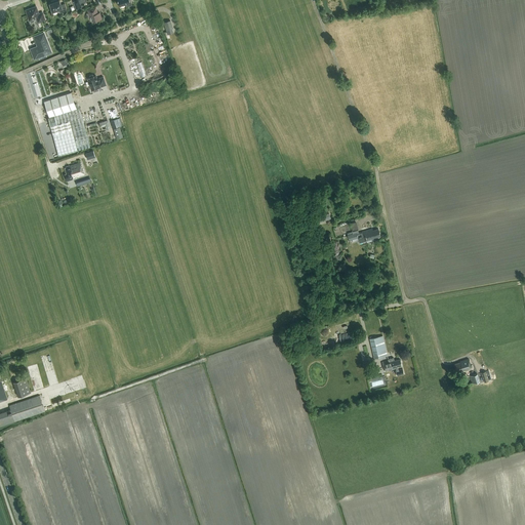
[(52,11),(59,9),(61,12),(67,10),(65,3),(62,5),(59,0),(56,1),(55,0),(51,1),(51,3),(50,3),(51,6),(49,7),(51,11),(52,11)]
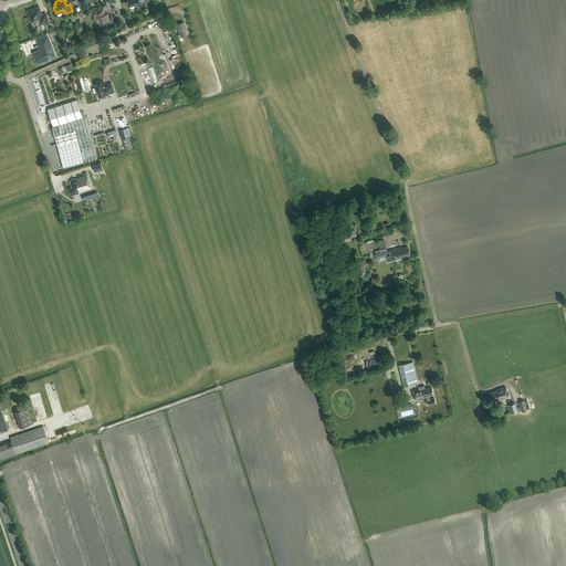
[(83,0),(79,2),(82,10),(88,8),(87,4),(92,2),(93,0),(83,0)]
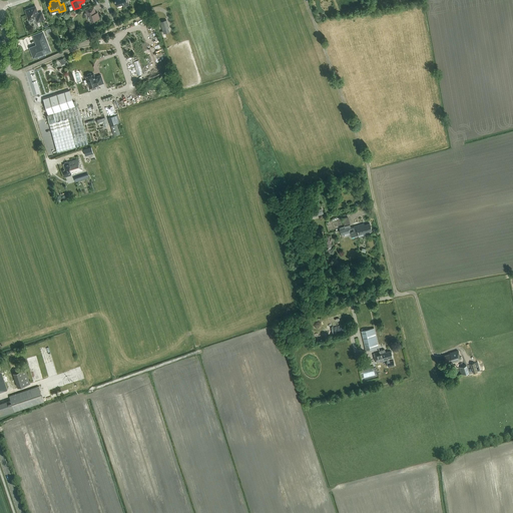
[(33,20),(33,18),(36,17),(37,21),(44,19),(41,12),(38,14),(35,6),(25,10),(29,20),(30,21),(31,21),(32,21),(33,20)]
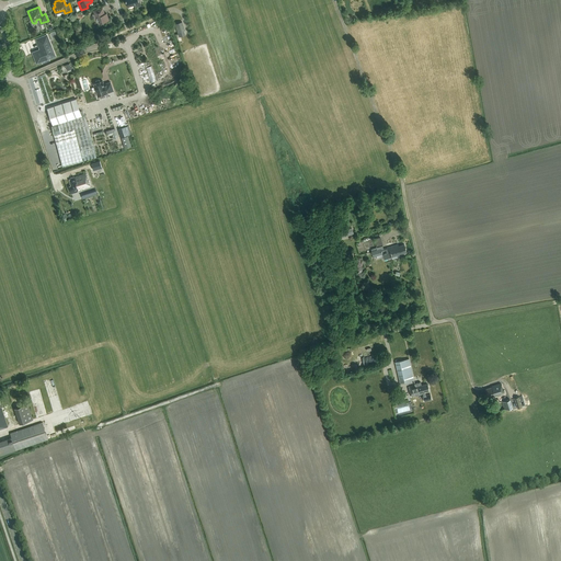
[(100,22),(109,20),(106,13),(104,14),(102,8),(93,10),(95,16),(98,15),(100,22)]
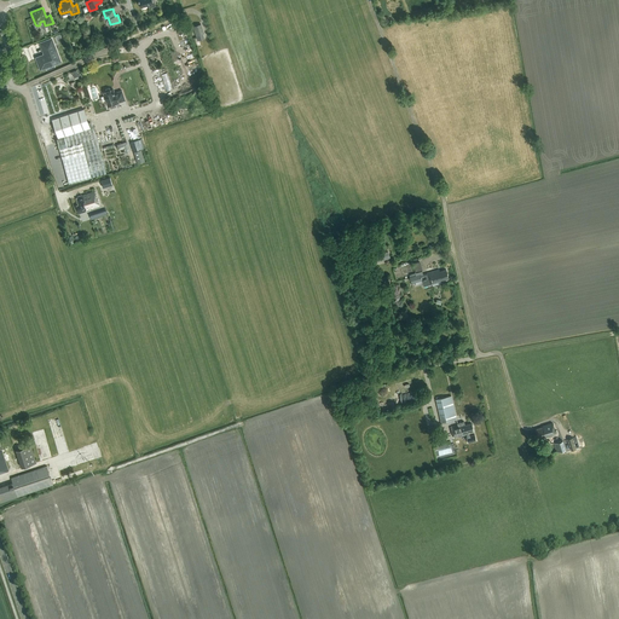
[(194,27),(196,36),(197,40),(204,39),(203,34),(204,33),(201,23),(194,27)]
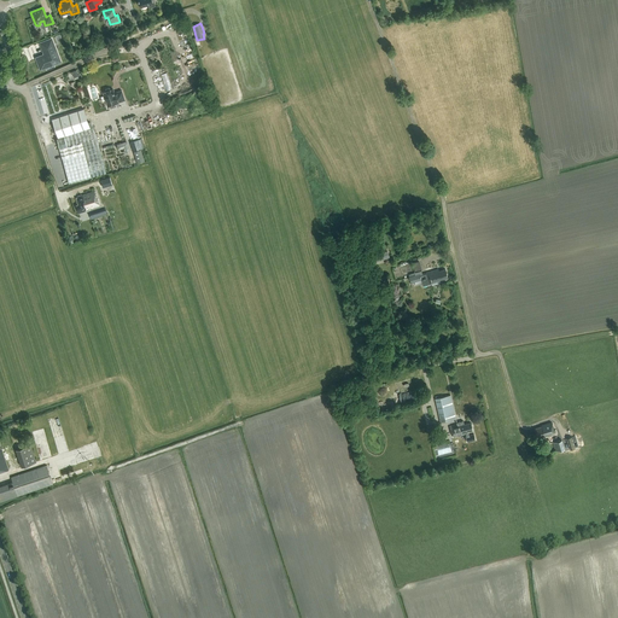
[(41,69),(60,62),(52,39),(40,44),(45,54),(36,58),(41,69)]
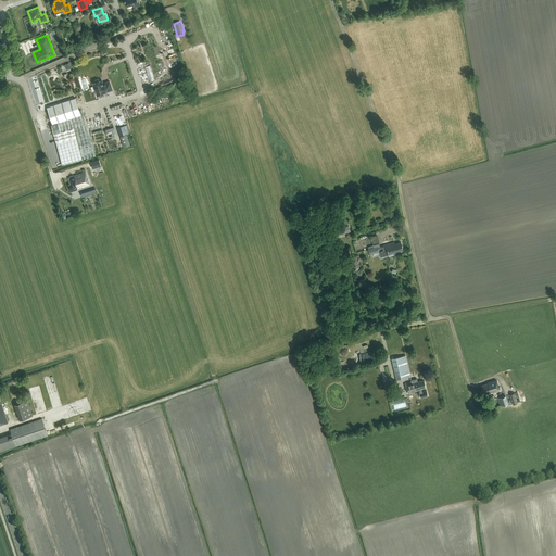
[(146,66),(150,81),(155,79),(151,64),(146,66)]
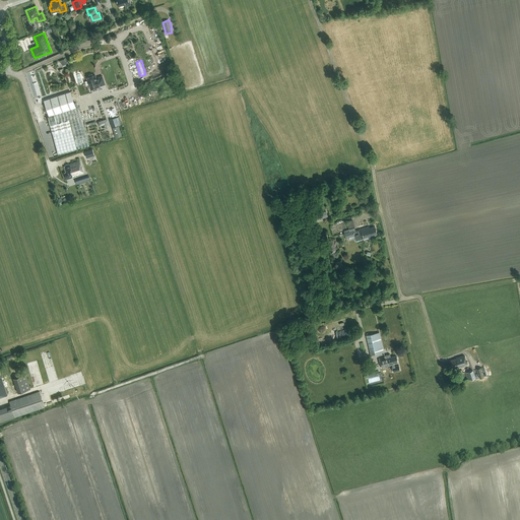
[(86,77),(90,89),(106,84),(103,76),(96,77),(95,74),(92,75),(92,74),(91,74),(89,75),(89,76),(86,77)]
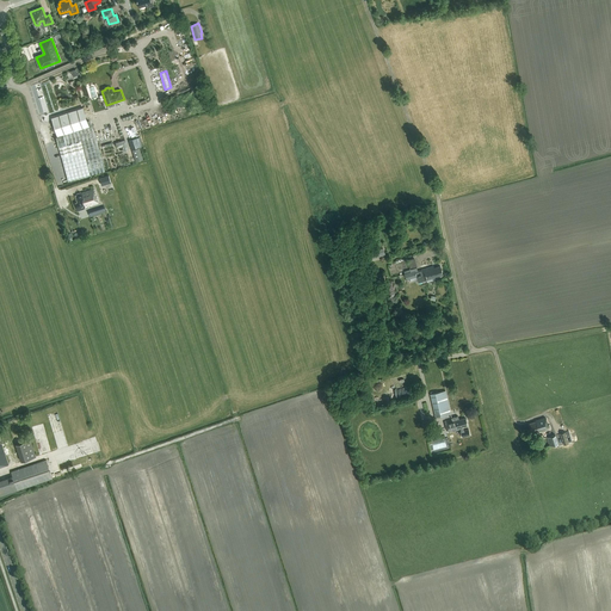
[(59,136),(90,127),(82,107),(51,118),(59,136)]
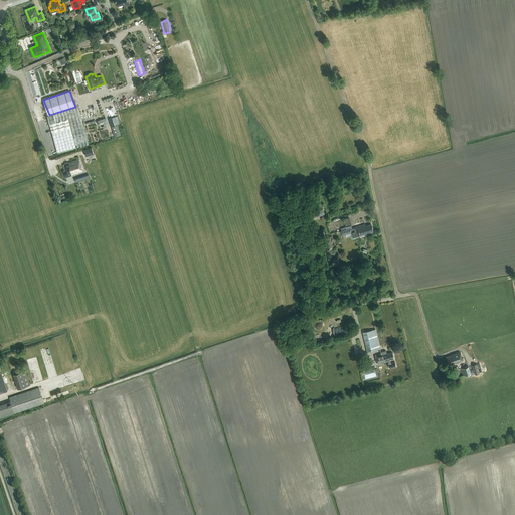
[(111,125),(121,122),(118,114),(109,118),(111,125)]
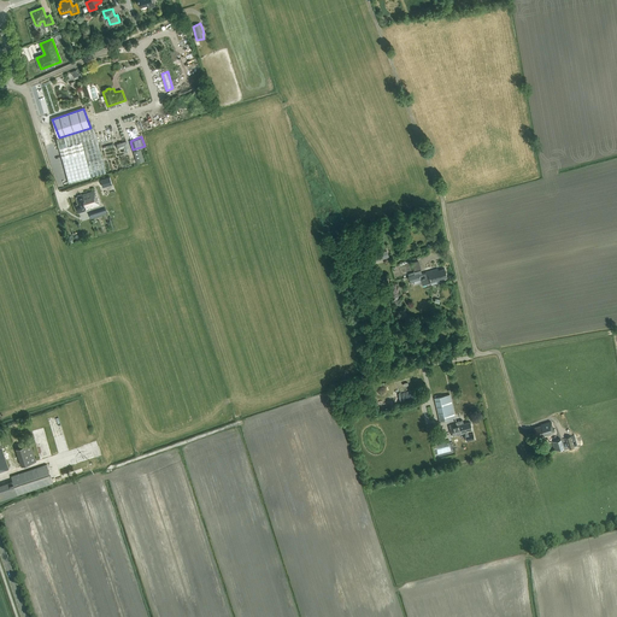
[(127,141),(116,144),(118,150),(123,147),(125,153),(130,151),(127,141)]
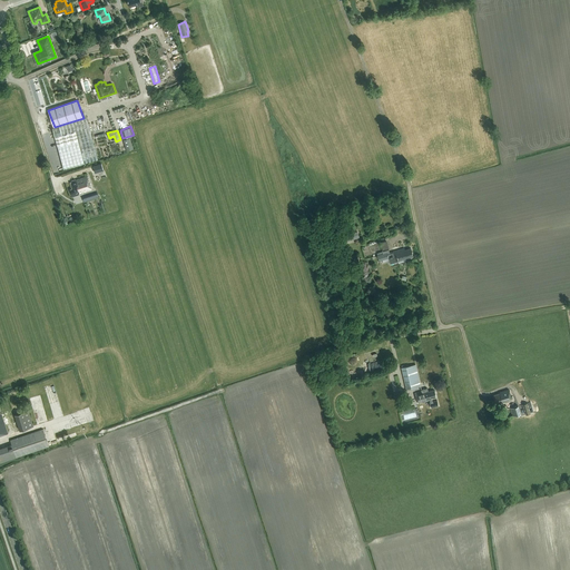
[(55,137),(64,169),(85,163),(76,131),(55,137)]
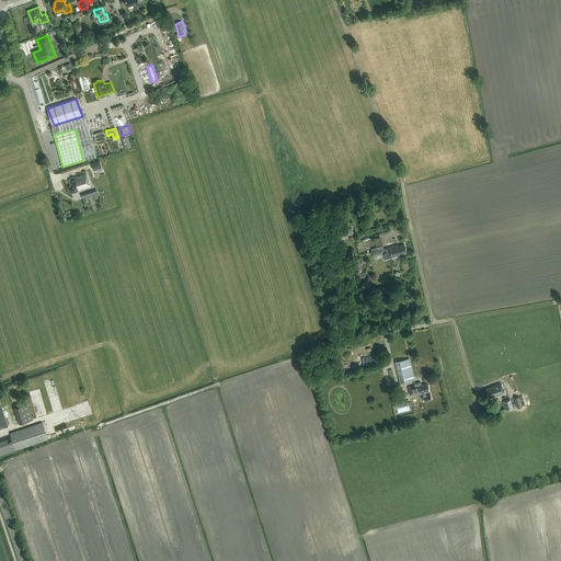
[(122,138),(125,148),(132,146),(128,135),(122,138)]
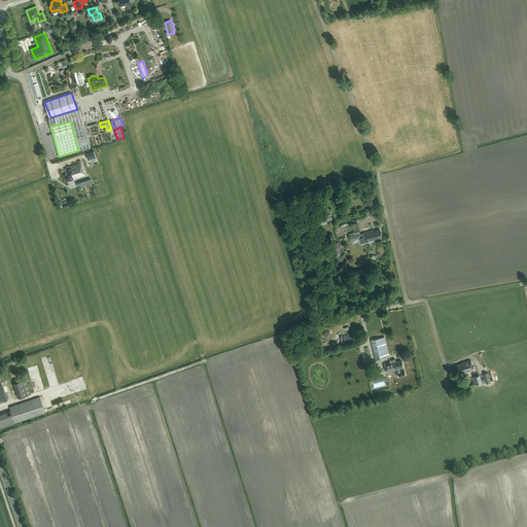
[(92,165),(90,159),(96,156),(94,150),(86,152),(89,159),(85,160),(88,166),(92,165)]
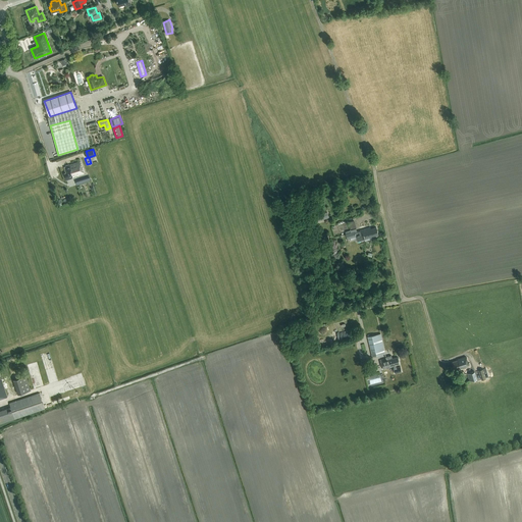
[(75,176),(84,173),(80,161),(66,165),(66,166),(64,167),(66,172),(64,173),(66,179),(72,178),(71,177),(73,176),(74,175),(75,176)]
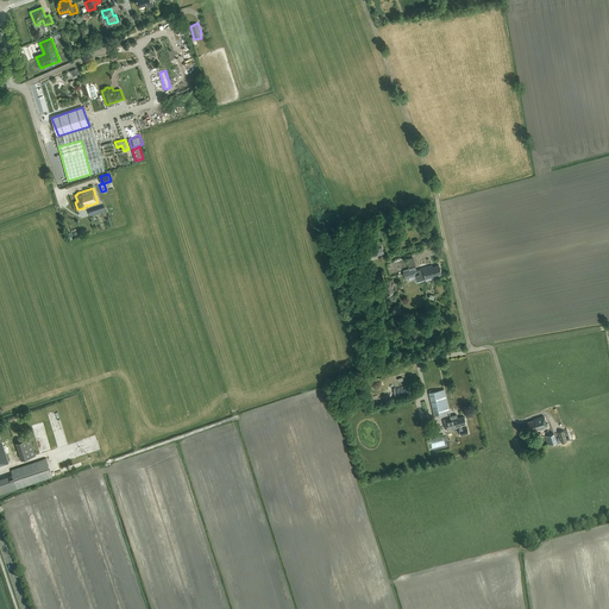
[(105,205),(88,211),(89,215),(106,209),(105,205)]
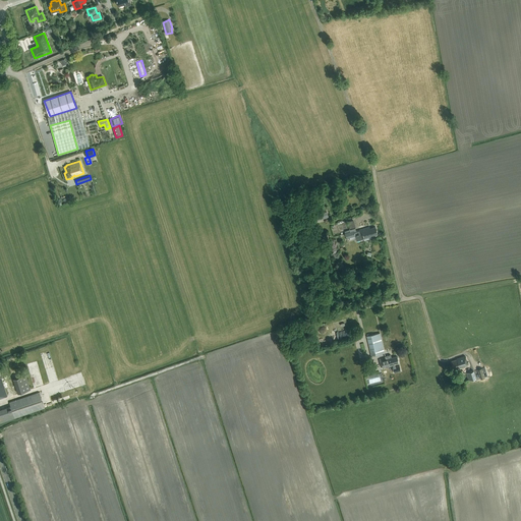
[(312,222),(314,221),(326,219),(325,218),(329,217),(327,211),(313,216),(314,219),(311,219),(312,222)]
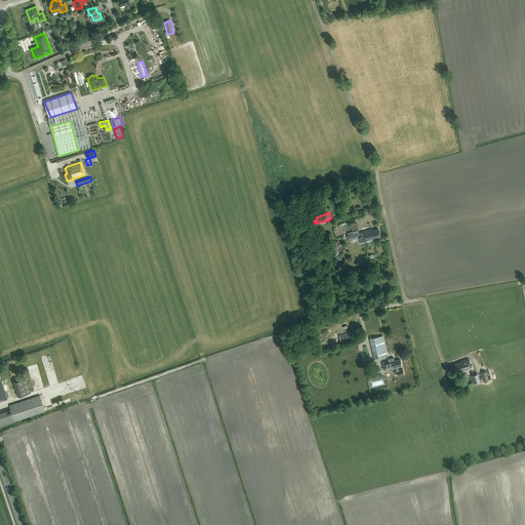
[(363,231),(363,233),(361,234),(362,237),(358,238),(360,243),(365,241),(366,241),(375,239),(375,237),(380,236),(378,229),(372,230),(372,229),(363,231)]
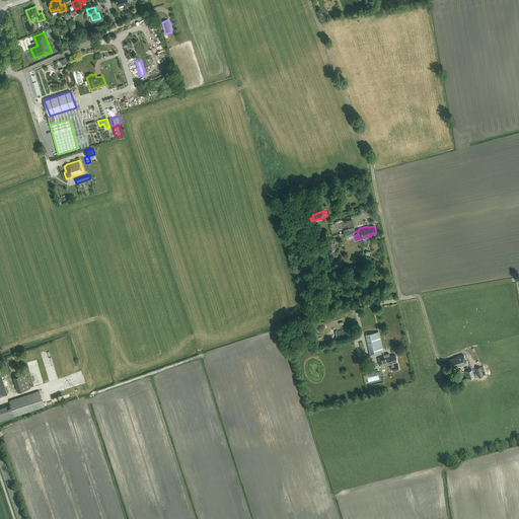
[(383,352),(378,331),(365,335),(370,355),(383,352)]
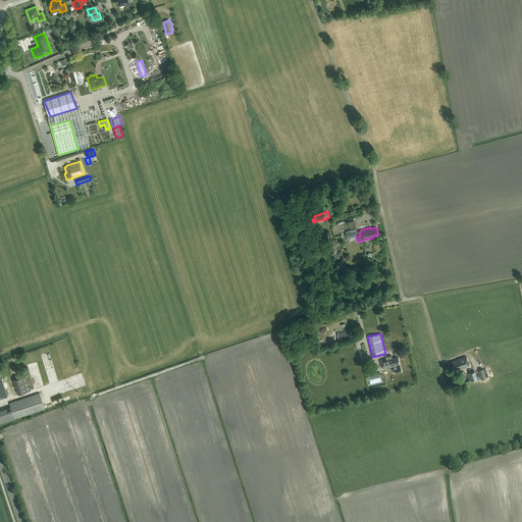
[(383,369),(394,366),(394,368),(395,373),(402,371),(401,366),(396,367),(396,364),(400,363),(398,357),(392,358),(392,355),(385,357),(386,358),(380,360),(383,369)]
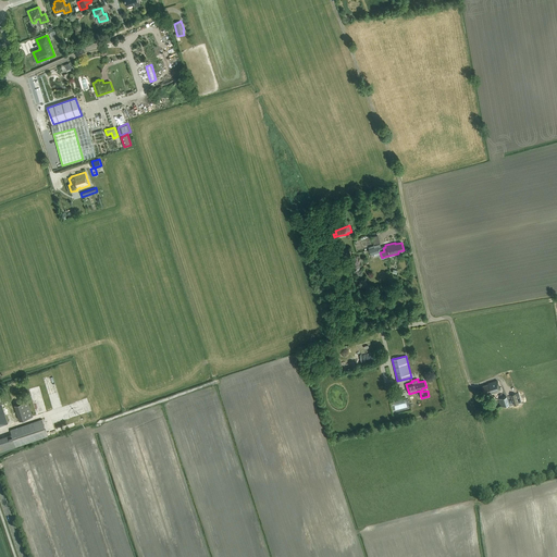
[(492,394),(500,391),(497,381),(487,383),(489,384),(482,386),(485,395),(491,393),(492,394)]
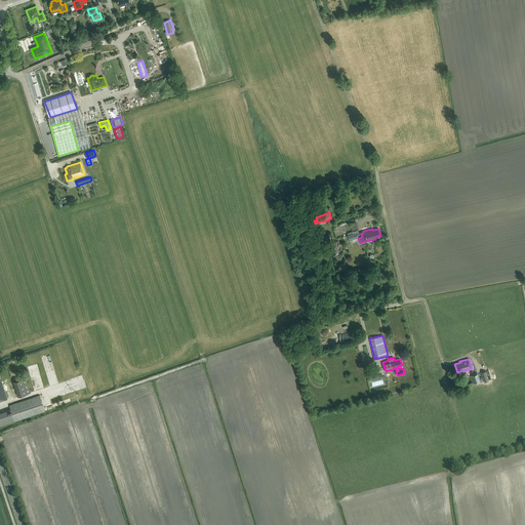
[(477,373),(470,376),(472,384),(479,381),(477,373)]
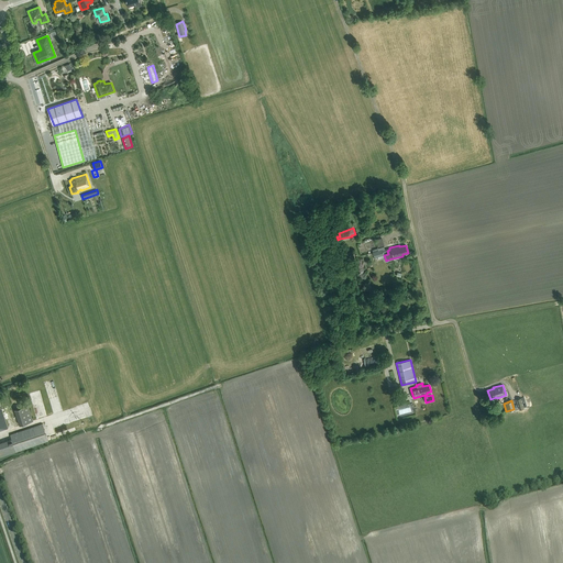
[(33,420),(29,405),(14,409),(20,426),(33,420)]
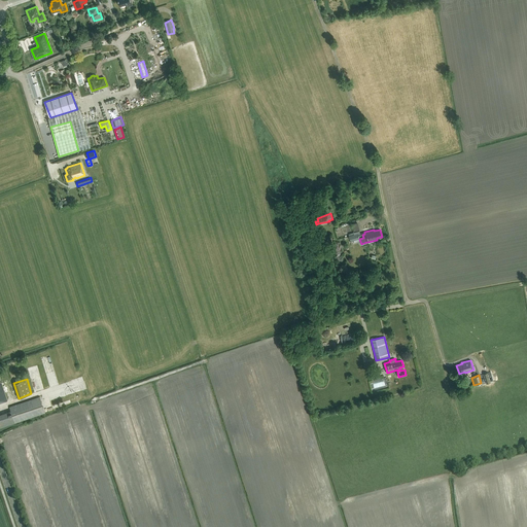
[(10,411),(0,414),(0,427),(45,413),(39,396),(9,407),(10,411)]
